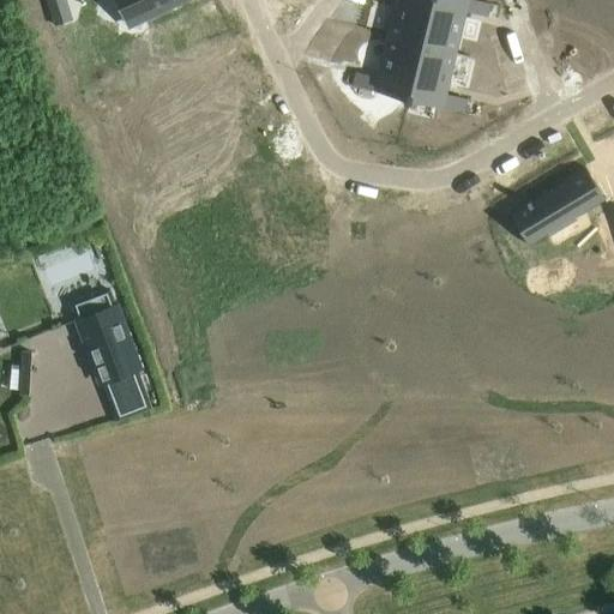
[(116,0),(130,28),(188,0),(116,0)]
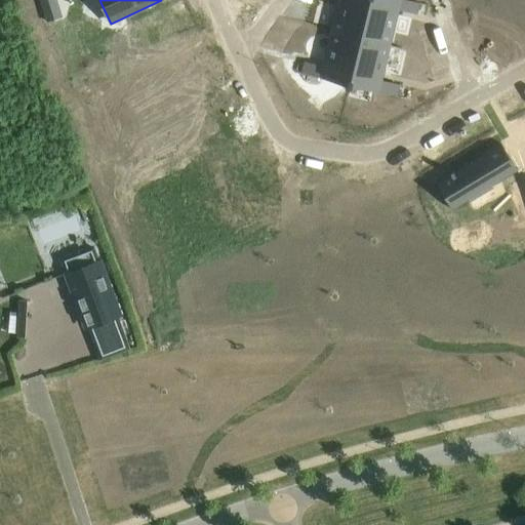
[(338,0),(331,32),(361,39),(370,0),(338,0)]
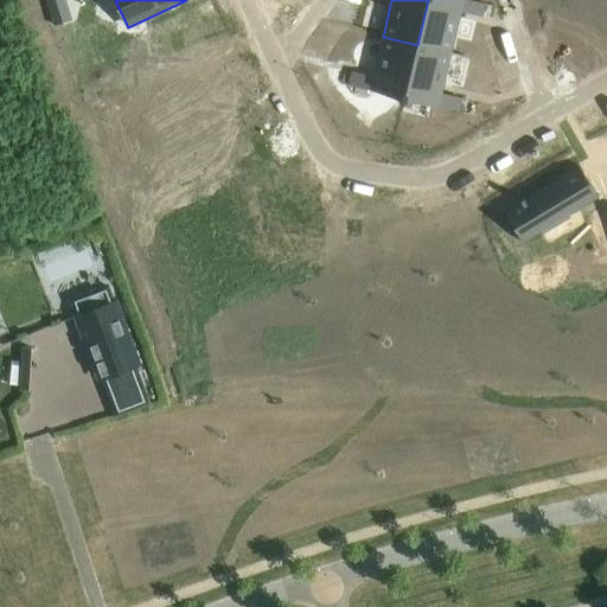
[(428,0),(417,45),(452,55),(461,14),(481,19),(485,6),(465,0),(462,0),(428,0)]
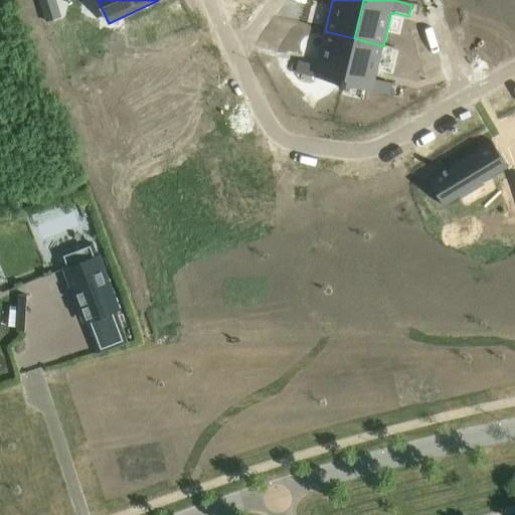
[(299,61),(296,72),(340,83),(340,86),(342,86),(354,38),(325,31),(316,65),(299,61)]
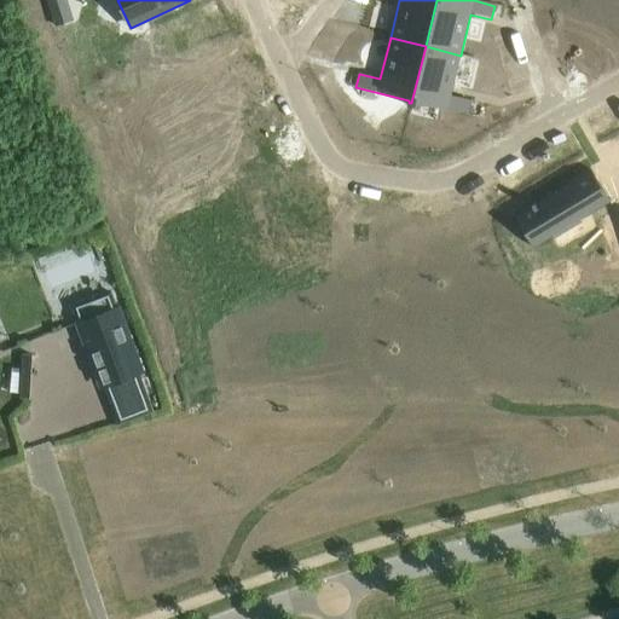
[(426,46),(411,103),(414,104),(415,102),(468,115),(472,102),(450,97),(461,56),(426,46)]
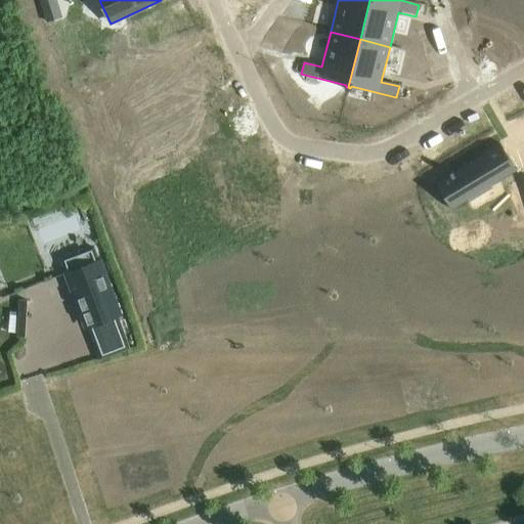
[(449,174),(451,176),(436,185),(450,209),(466,200),(468,203),(492,188),(490,185),(516,170),(501,146),(454,175),(452,172),(449,174)]
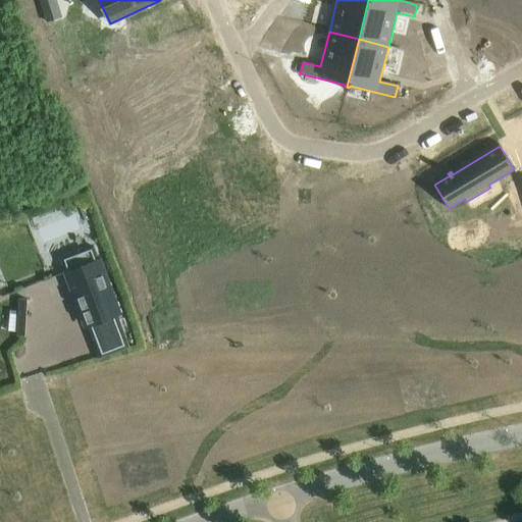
[(101,258),(62,272),(84,329),(89,327),(118,316),(122,315),(101,258)]
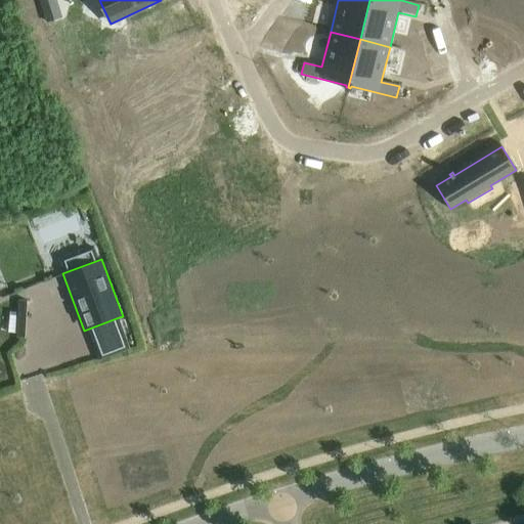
[(28,301),(18,300),(16,337),(25,338),(28,301)]
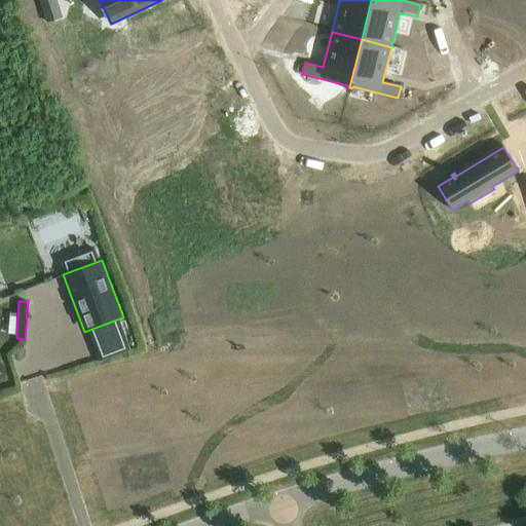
[(55,302),(38,307),(47,339),(65,334),(55,302)]
